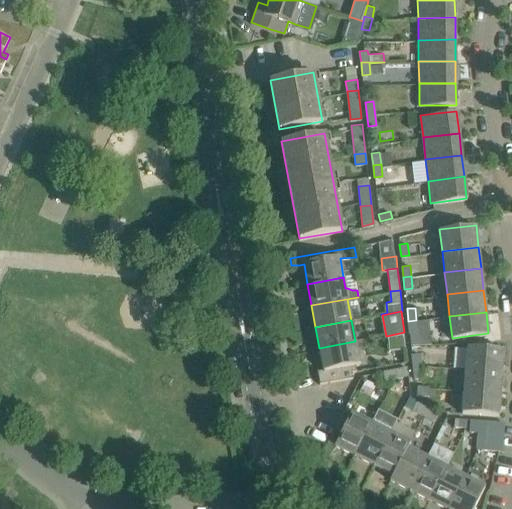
[(416,320),(408,321),(409,332),(417,331),(416,320)]
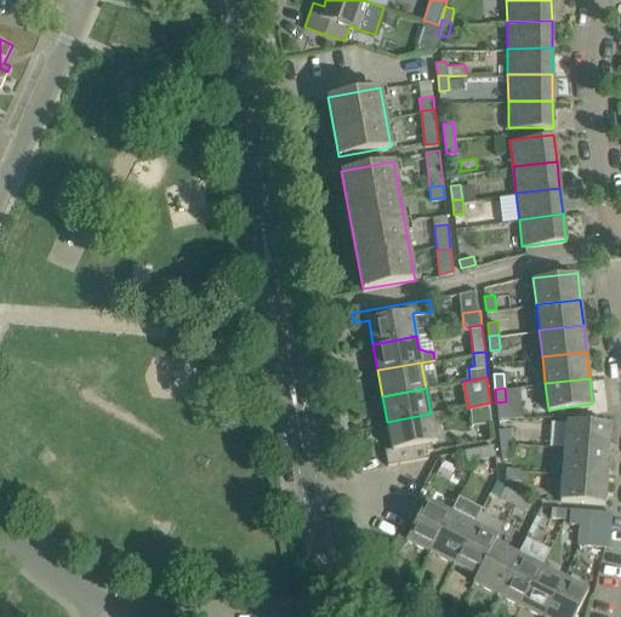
[(431,413),(387,422),(392,447),(385,449),(387,464),(428,457),(426,449),(432,447),(431,441),(436,440),(431,413)]
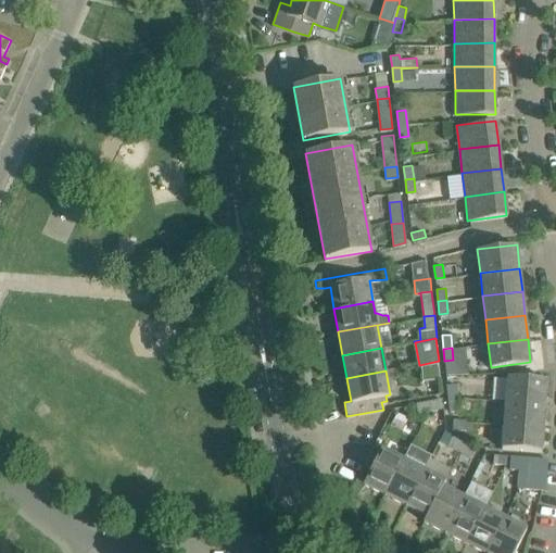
[(505,399),(545,402),(546,378),(507,376),(505,399)]
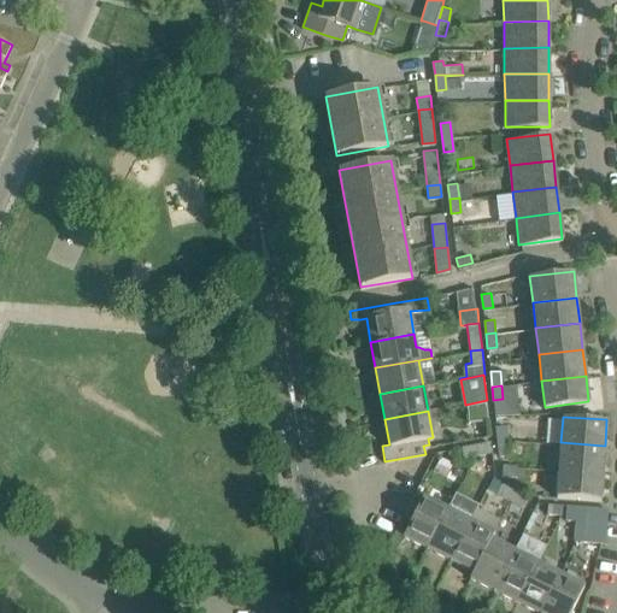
[(475,428),(476,436),(476,437),(491,435),(488,425),(475,428)]
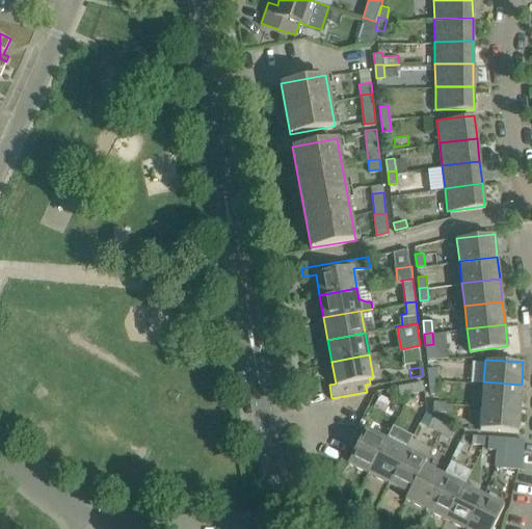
[(437,378),(436,367),(428,367),(429,379),(437,378)]
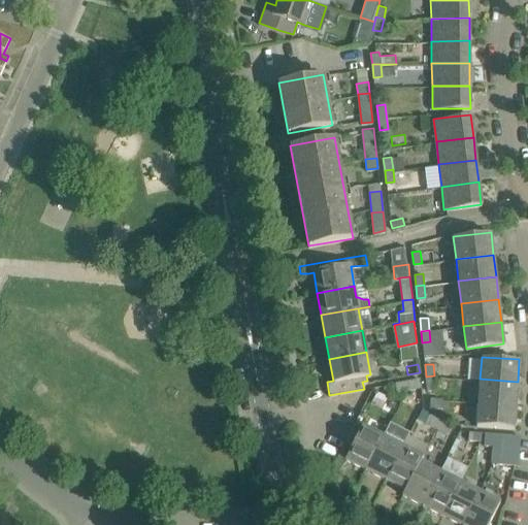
[(434,375),(426,376),(428,389),(436,388),(434,375)]
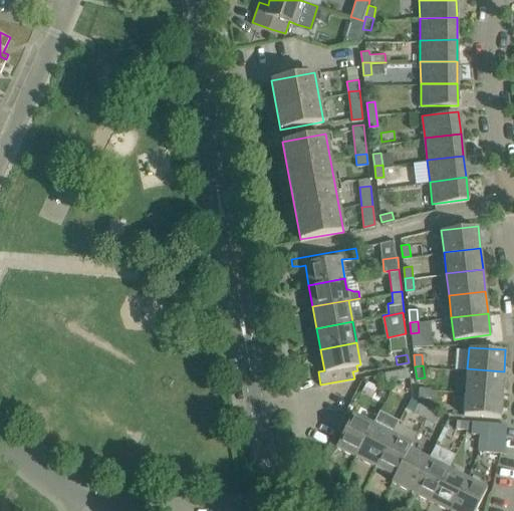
[(397,369),(398,377),(410,375),(409,367),(397,369)]
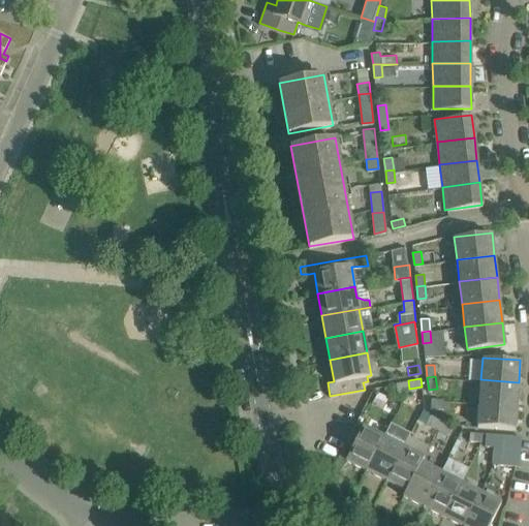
[(479,402),(517,404),(519,382),(480,379),(479,402)]
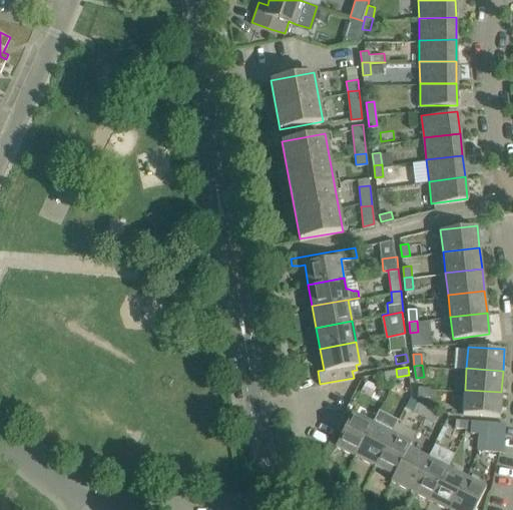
[(396,369),(384,372),(385,380),(397,377),(396,369)]
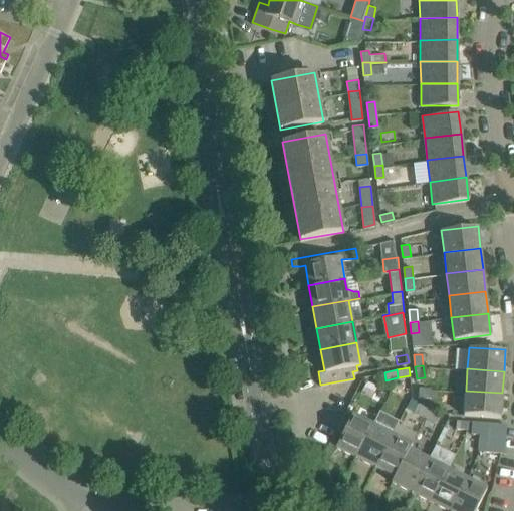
[(419,388),(419,396),(431,397),(431,389),(419,388)]
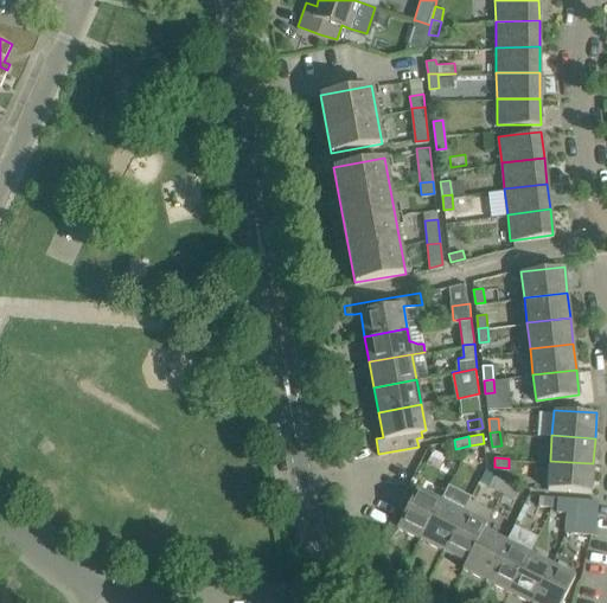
[(548,488),(590,491),(593,463),(550,461),(548,488)]
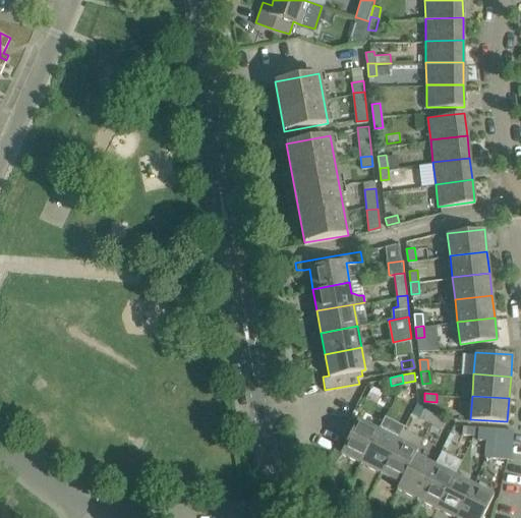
[(435,414),(423,408),(419,416),(430,421),(435,414)]
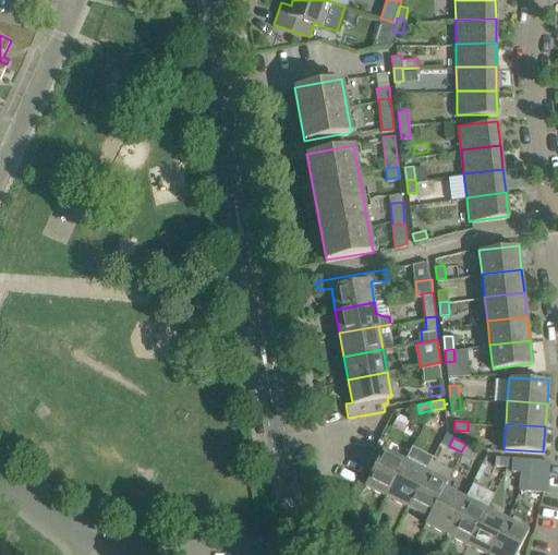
[(465,444),(461,451),(473,457),(476,449),(465,444)]
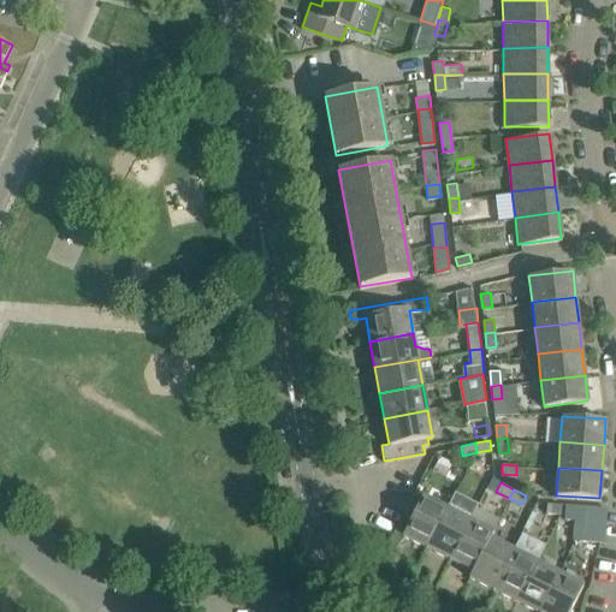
[(406,506),(407,507),(406,509),(404,510),(404,511),(403,511),(403,512),(403,514),(402,514),(388,542),(395,546),(406,535),(426,546),(446,506),(414,491),(406,506)]
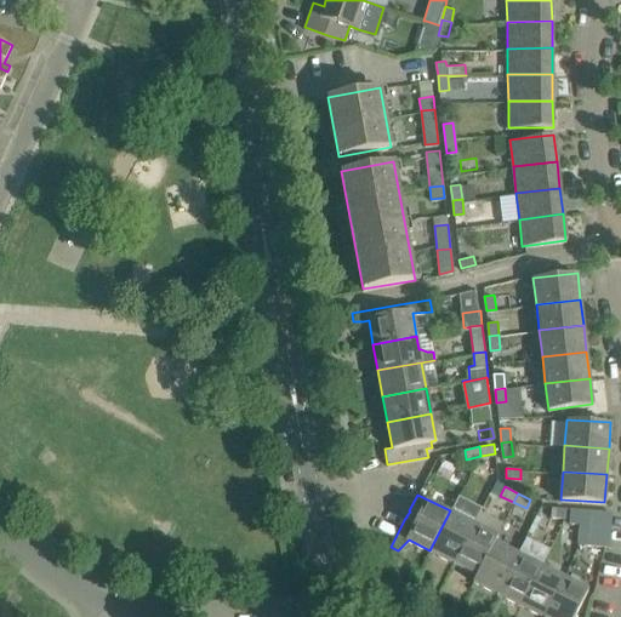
[(459,495),(450,510),(429,550),(454,563),(473,523),(482,506),(459,495)]
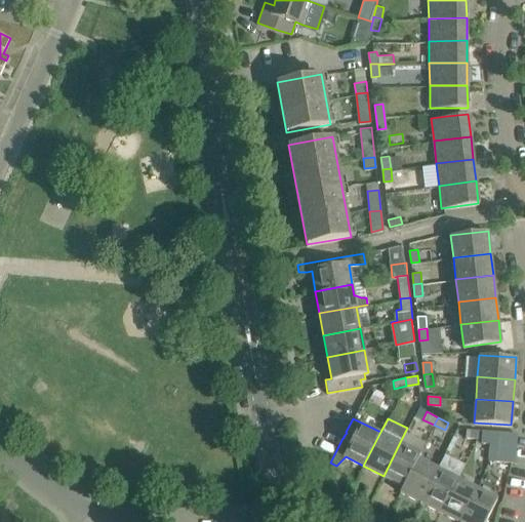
[(478,429),(466,428),(466,436),(478,437),(478,429)]
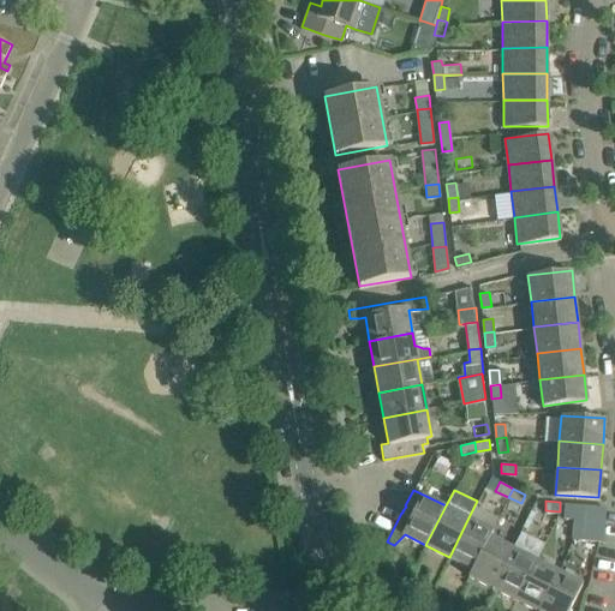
[(605,505),(581,503),(565,502),(565,517),(574,517),(604,520),(605,505)]
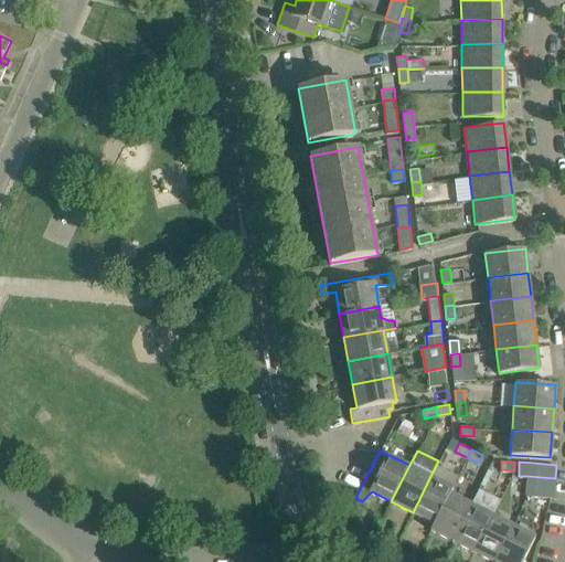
[(449,492),(452,487),(430,476),(413,512),(433,522),(434,523),(449,492)]
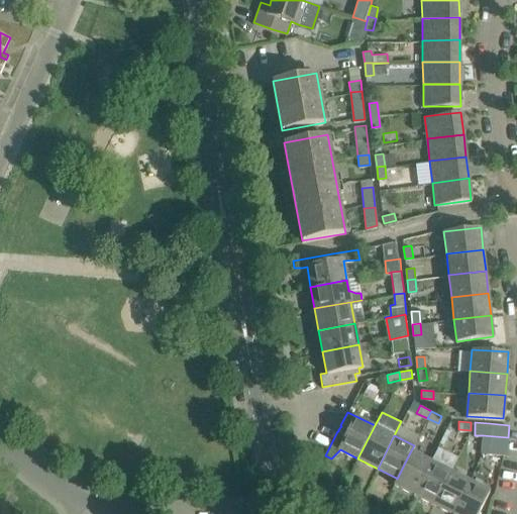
[(483,435),(481,452),(507,454),(508,437),(483,435)]
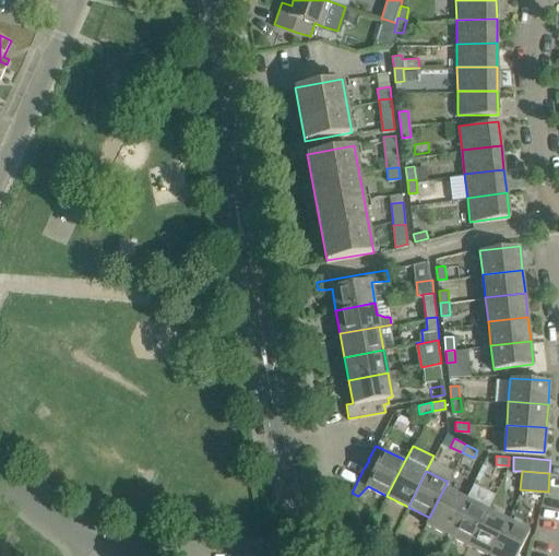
[(473,483),(465,498),(448,534),(468,544),(486,509),(494,494),(473,483)]
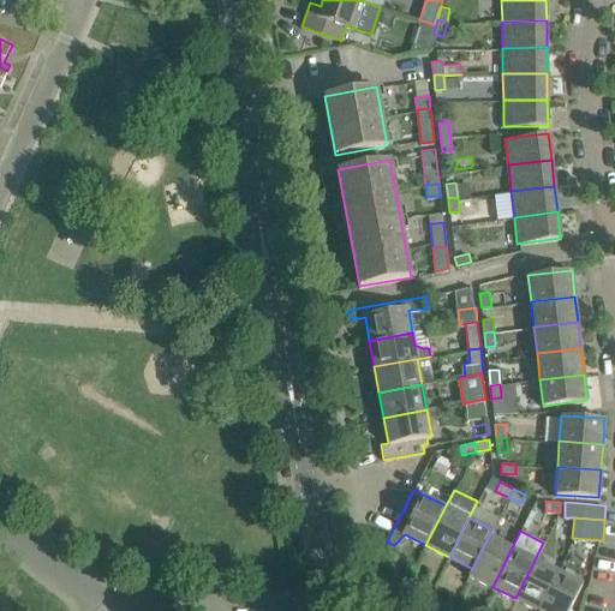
[(469,575),(493,587),(512,547),(489,535),(472,569),(471,568),(469,575)]
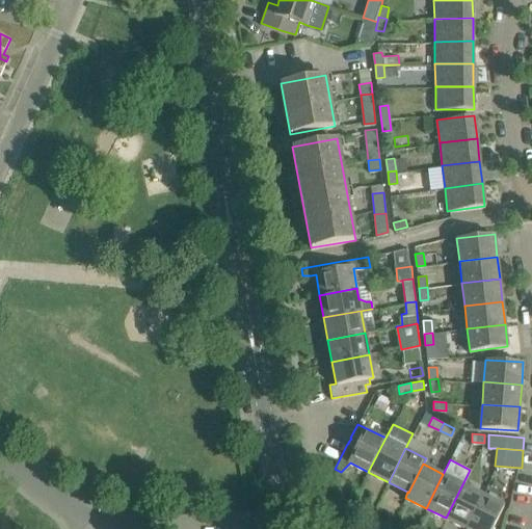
[(446,518),(466,528),(483,494),(462,484),(446,518)]
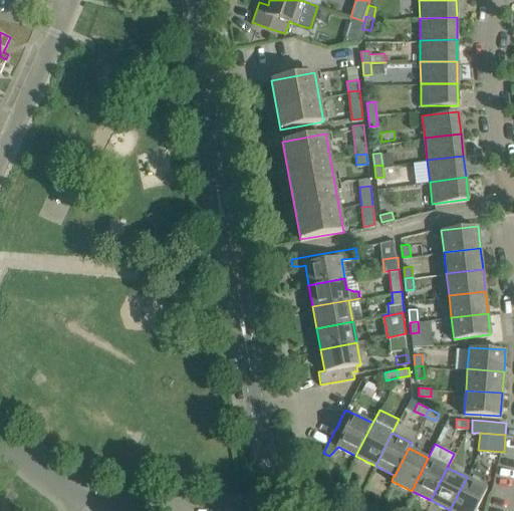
[(474,510),(487,487),(467,477),(450,510),(451,510),(474,510)]
